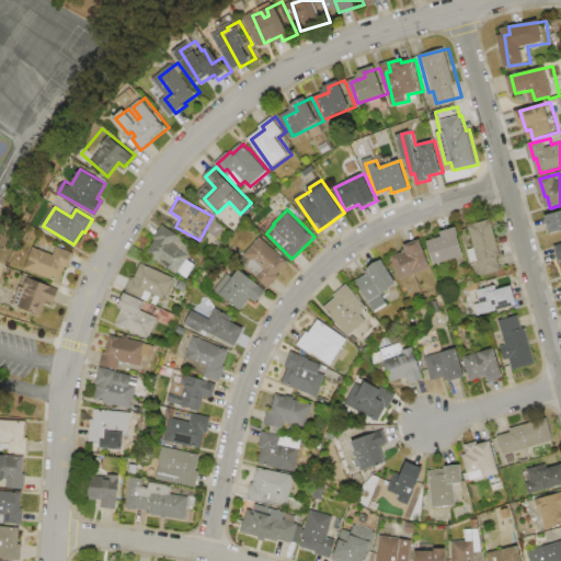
[(550,215),(560,212),(560,230),(554,232),(550,215)]
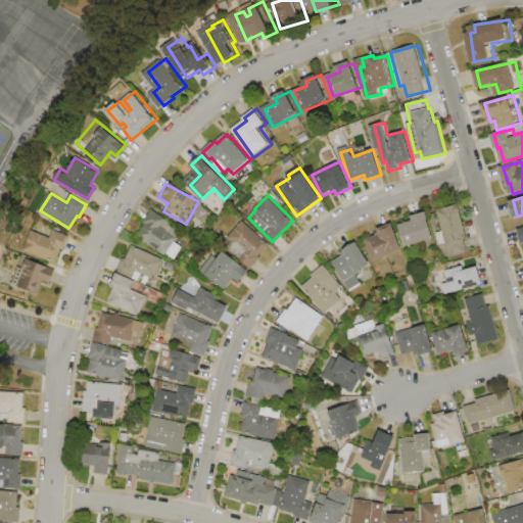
[(437,210),(460,204),(472,250),(449,256),(437,210)]
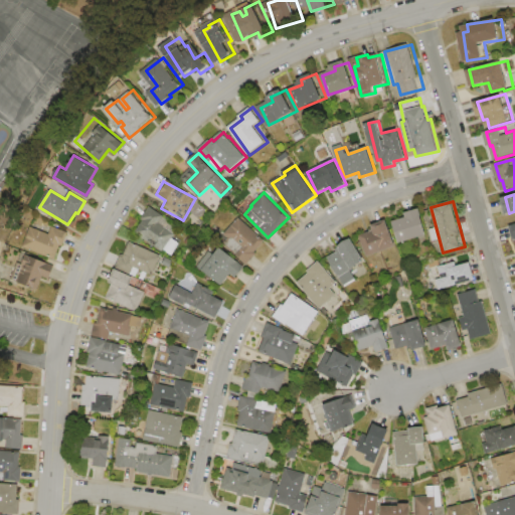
[(135,232),(144,220),(141,218),(149,207),(163,216),(157,224),(172,235),(161,251),(135,232)]
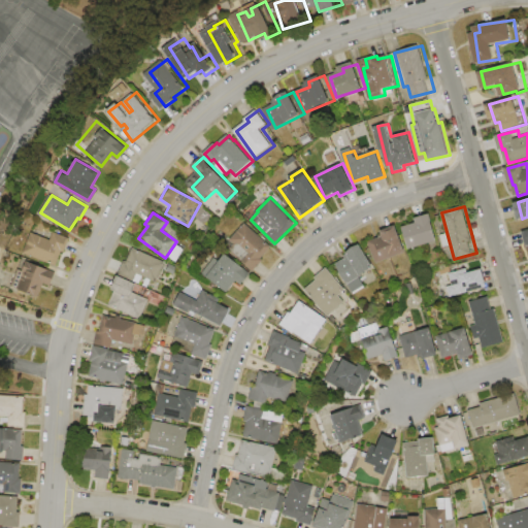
[(403,227),(417,223),(416,218),(430,213),(438,240),(409,249),(403,227)]
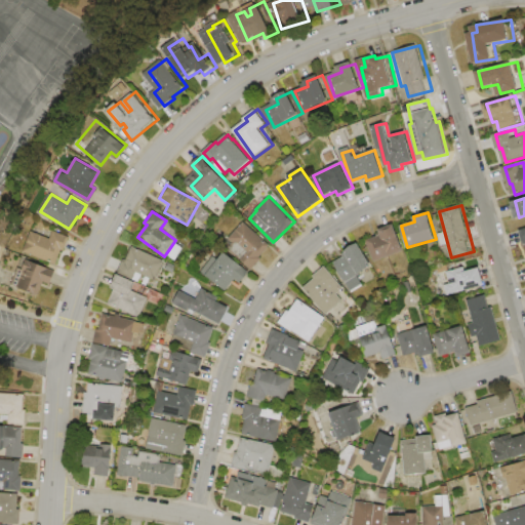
[(229,238),(243,223),(268,246),(258,255),(261,258),(250,269),(229,248),(234,243),(229,238)]
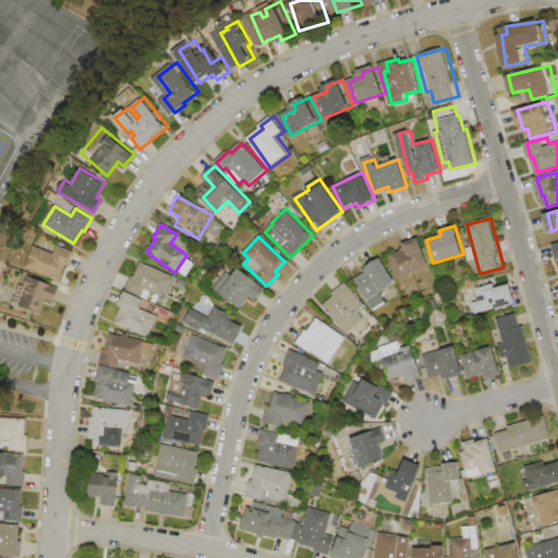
[(390,256),(405,251),(403,244),(417,239),(427,266),(398,277),(390,256)]
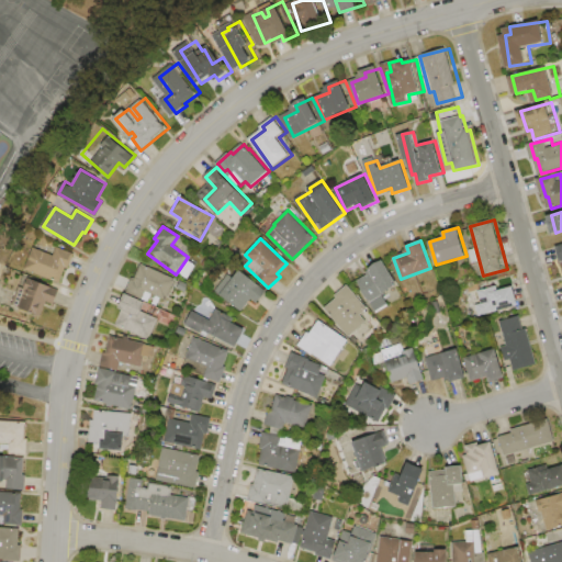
[(25,268),(34,247),(55,256),(58,248),(72,255),(59,283),(25,268)]
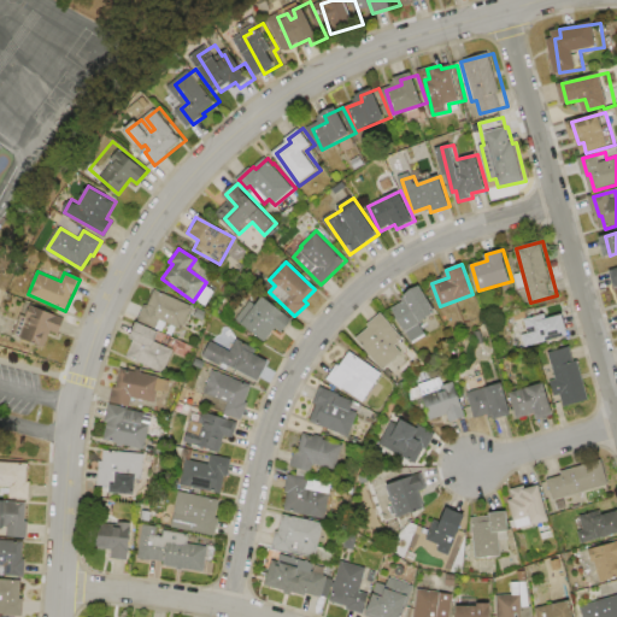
[(391,310),(405,300),(403,297),(419,286),(435,311),(418,322),(424,333),(410,342),(391,310)]
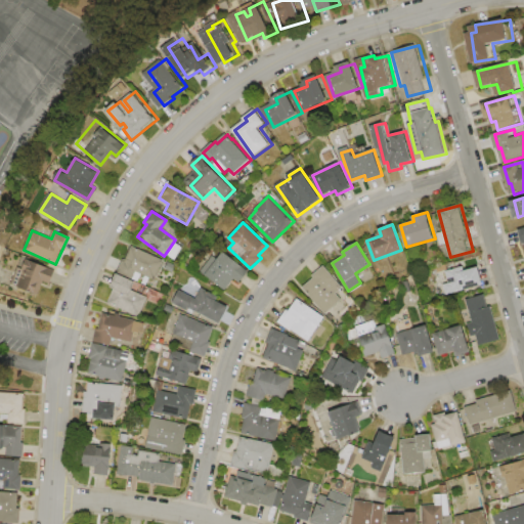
[(118,269),(122,259),(126,260),(131,247),(163,259),(155,278),(136,271),(134,275),(118,269)]
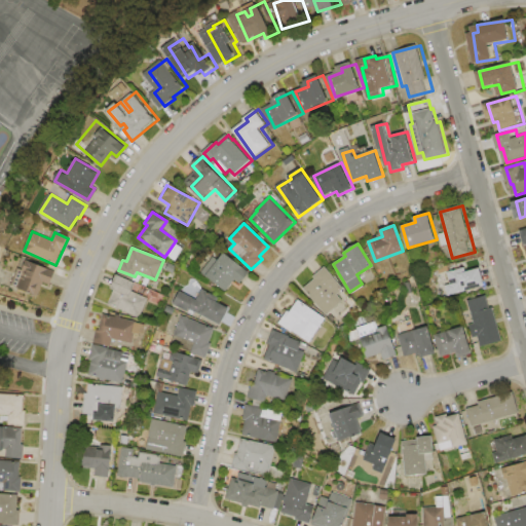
[(202,271),(214,257),(219,261),(224,254),(249,273),(240,284),(234,278),(226,290),(202,271)]
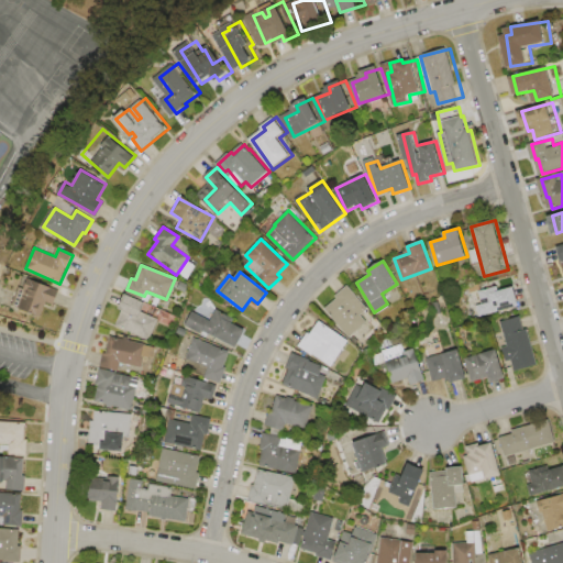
[(21,308),(32,280),(57,291),(53,304),(46,301),(41,316),(21,308)]
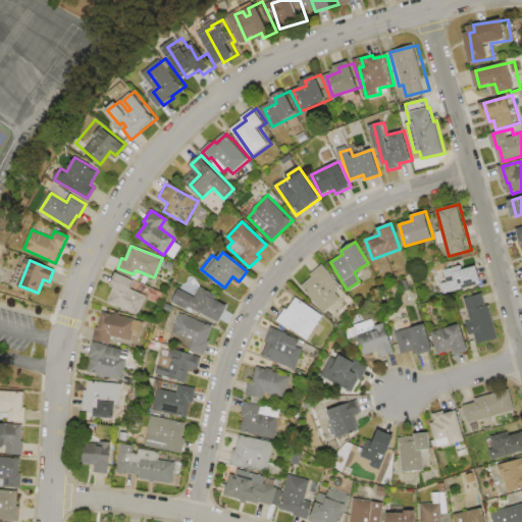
[(302,285),(313,276),(311,273),(322,264),(341,285),(333,292),(340,298),(323,312),(302,285)]
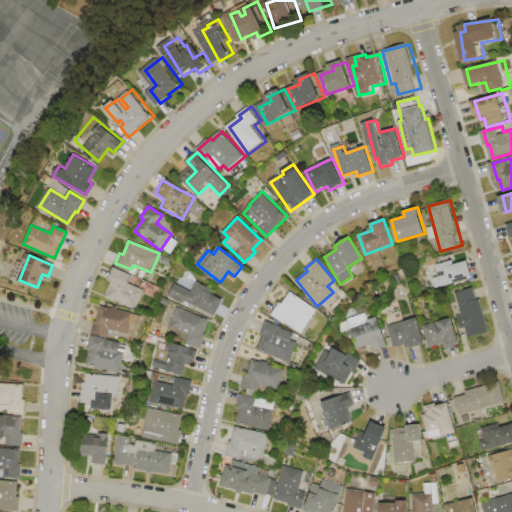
[(436,266),(446,263),(447,266),(468,259),(475,278),(443,288),(436,266)]
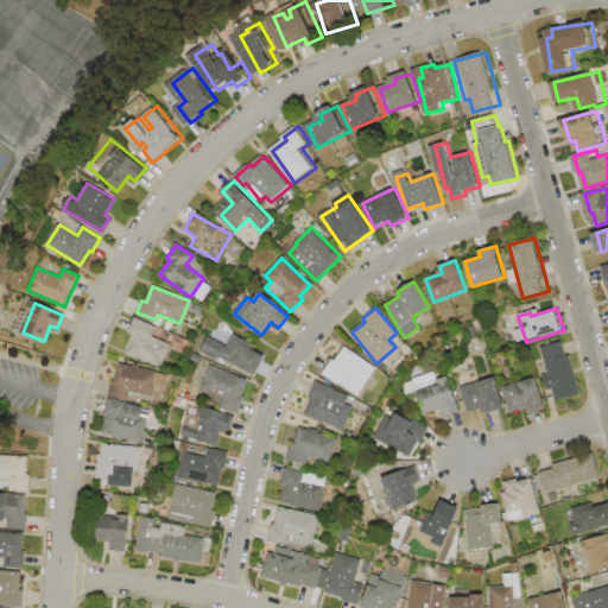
[(124,353),(131,334),(130,333),(135,317),(158,327),(153,337),(170,344),(160,368),(124,353)]
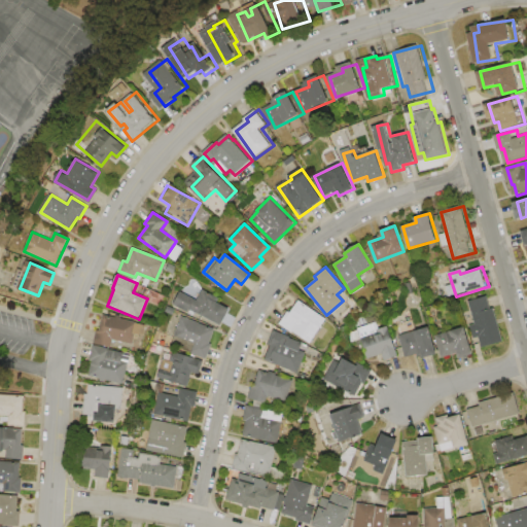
[(172,305),(180,290),(197,299),(202,289),(218,299),(216,302),(231,309),(221,325),(187,307),(184,312),(172,305)]
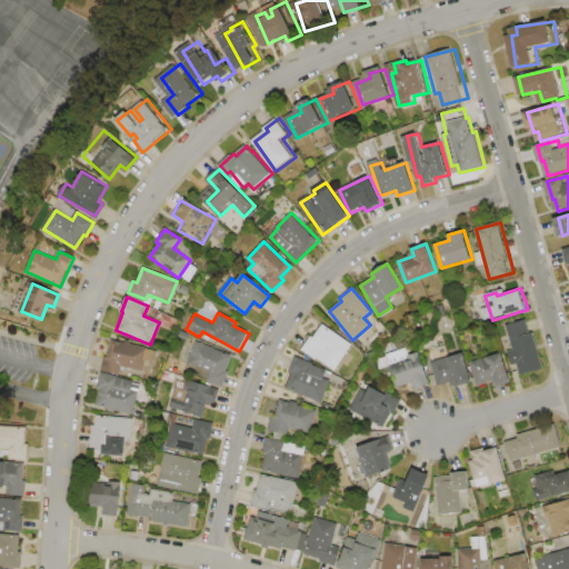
[(510,352),(516,350),(508,326),(529,319),(533,333),(535,332),(546,368),(522,373),(519,363),(513,365),(510,352)]
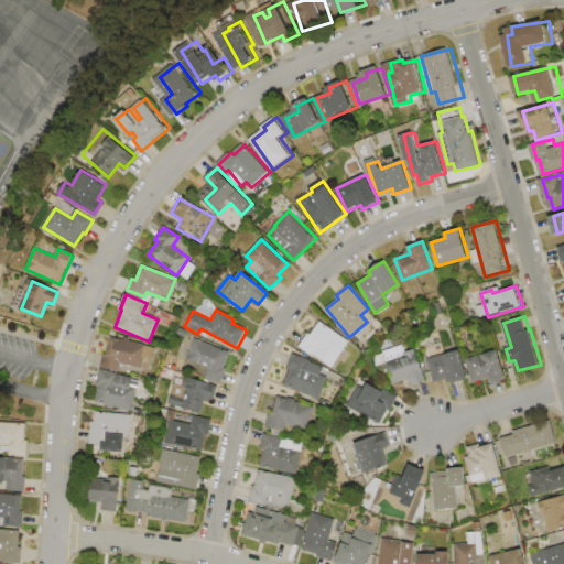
[(299,347),(307,333),(310,335),(318,321),(322,323),(321,324),(326,327),(327,326),(349,340),(332,368),(321,360),(312,355),(311,356),(299,347)]
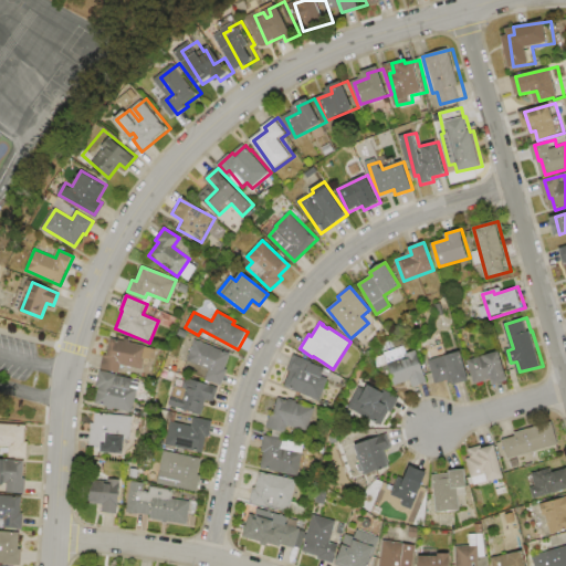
[(109,339),(144,346),(139,368),(119,365),(118,373),(100,369),(103,355),(106,356),(109,339)]
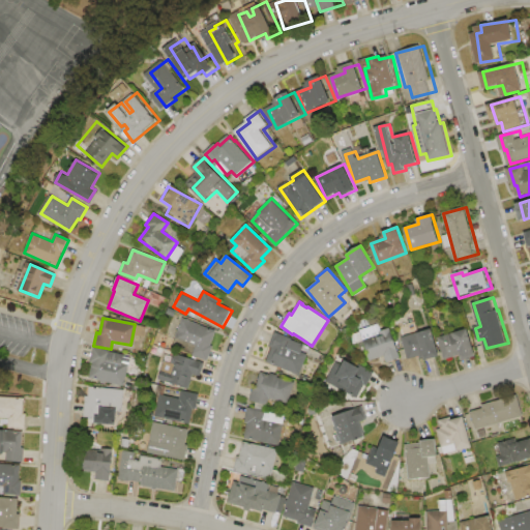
[(182,319),(214,332),(208,346),(212,347),(206,360),(192,354),(195,346),(175,337),(182,319)]
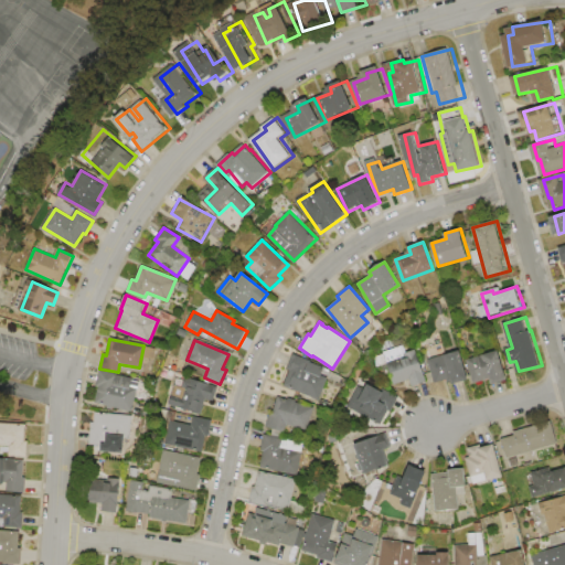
[(394,384),(388,363),(407,356),(406,353),(417,350),(427,381),(412,386),(409,379),(394,384)]
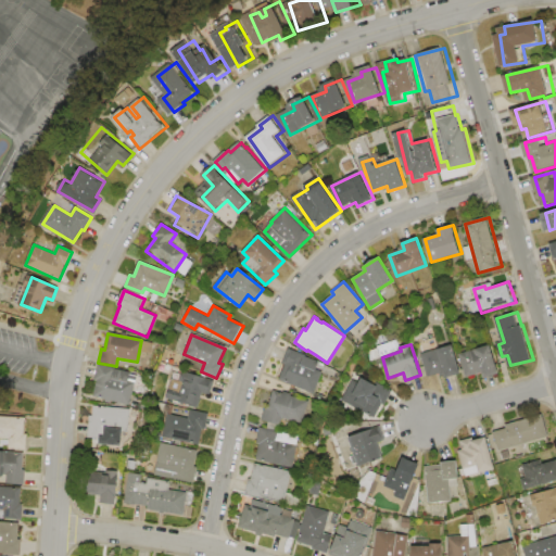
[(422,354),(453,344),(462,371),(446,376),(444,370),(429,375),(422,354)]
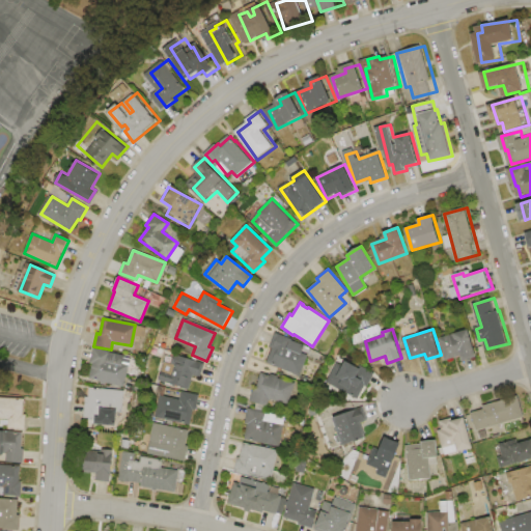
[(440,338),(470,329),(479,356),(465,360),(463,353),(446,359),(440,338)]
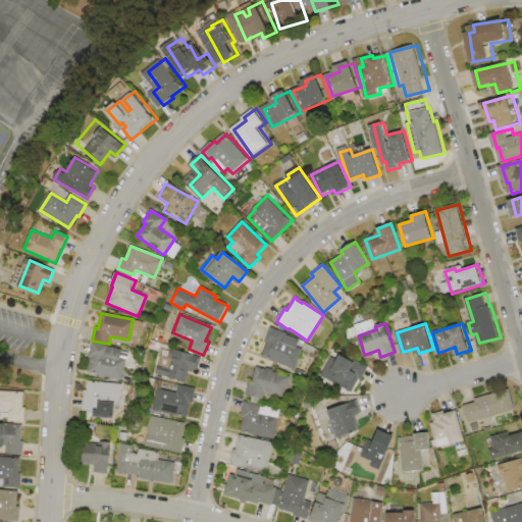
[(262,355),(268,342),(265,340),(271,328),(304,343),(292,368),(262,355)]
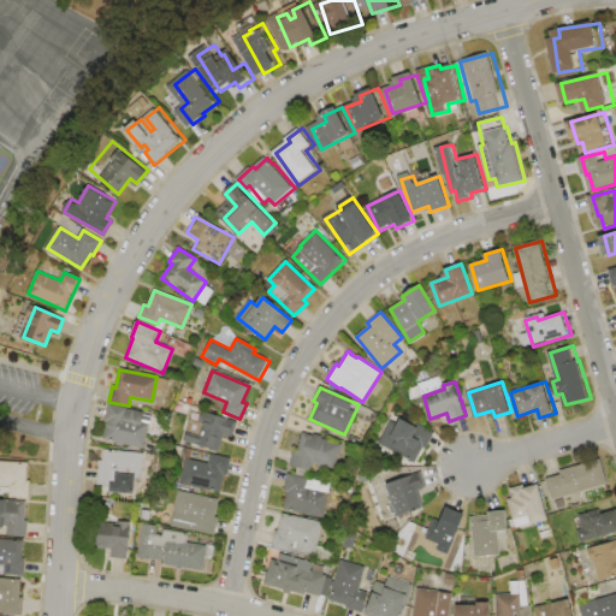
[(107,404),(146,412),(143,425),(147,426),(142,449),(104,442),(107,421),(105,421),(107,404)]
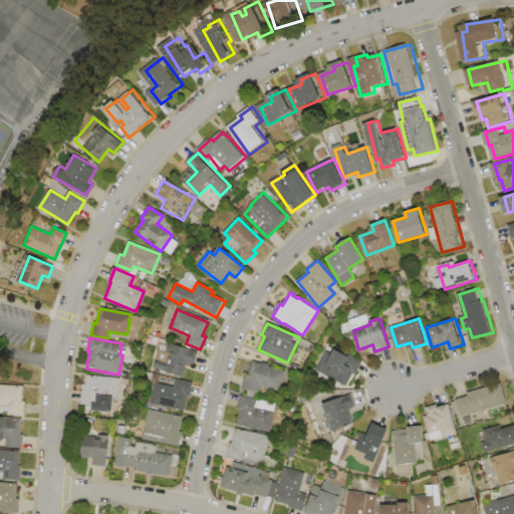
[(154,367),(163,339),(196,351),(192,363),(185,361),(180,376),(154,367)]
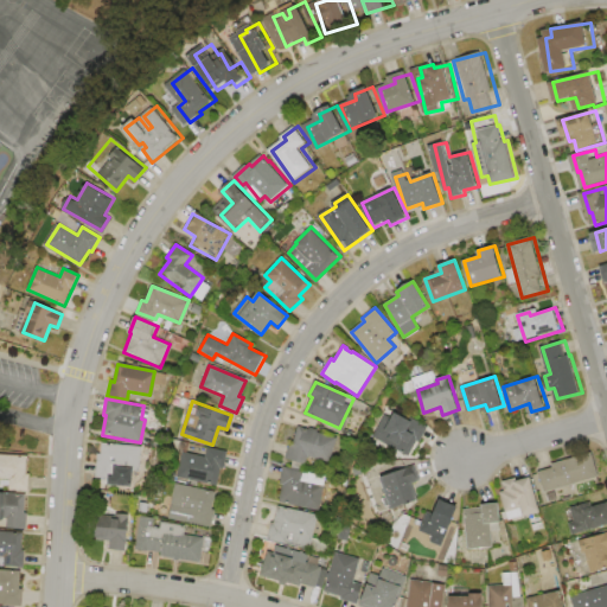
[(374,436),(385,415),(406,426),(410,417),(427,427),(419,441),(417,440),(408,457),(374,436)]
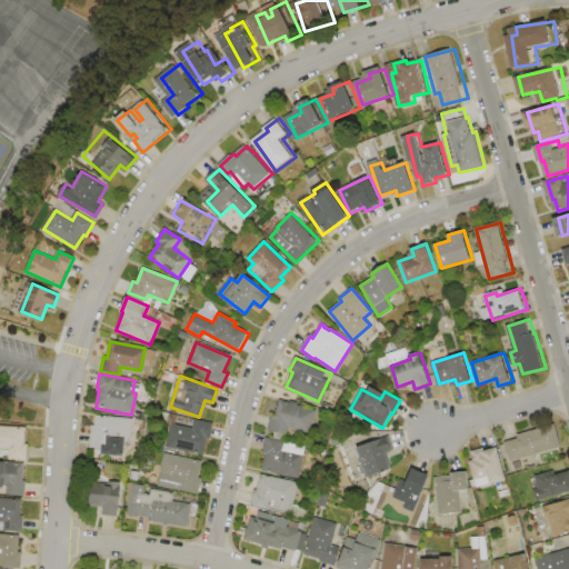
[(280,400),(316,412),(309,431),(288,425),(285,433),(268,427),(271,416),(275,417),(280,400)]
